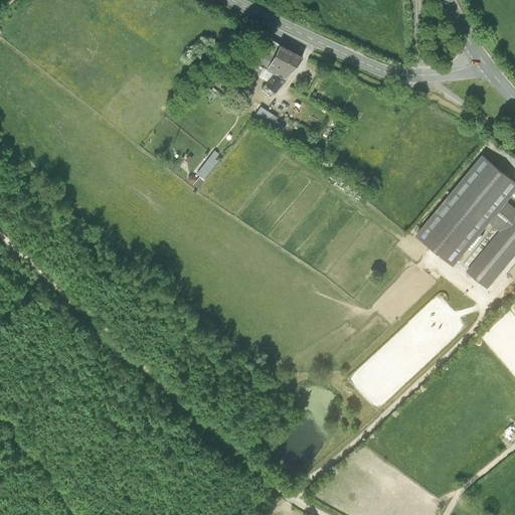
[(303,56),(268,38),(254,62),(256,64),(252,71),(268,81),(263,90),(269,95),(272,90),(276,92),(303,56)]
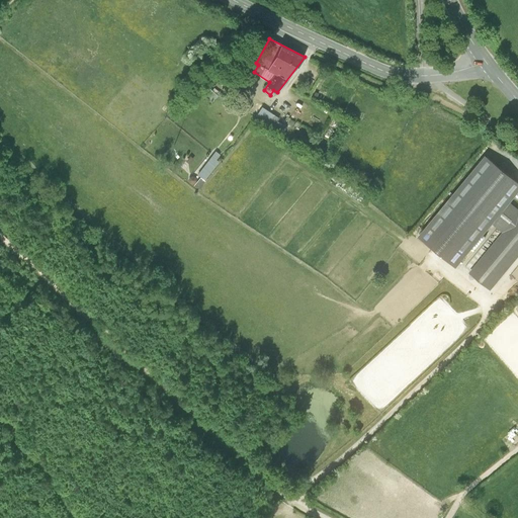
[(255,115),(275,120),(277,112),(258,107),(255,115)]
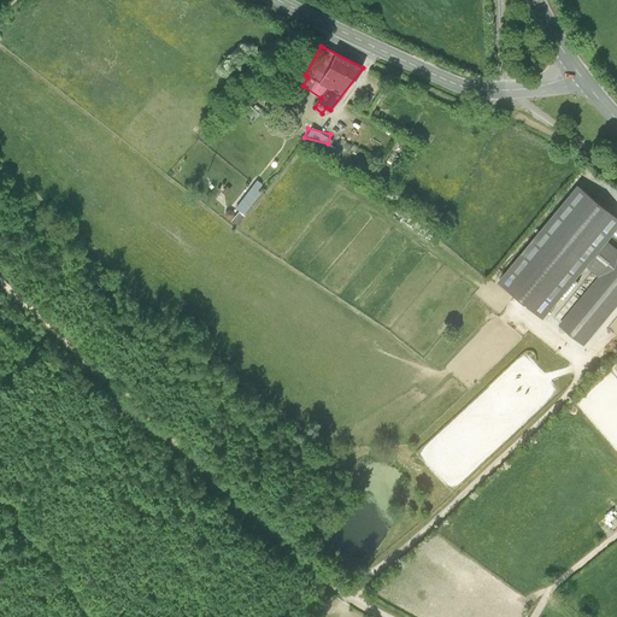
[(254,177),(247,186),(256,192),(262,183),(254,177)]
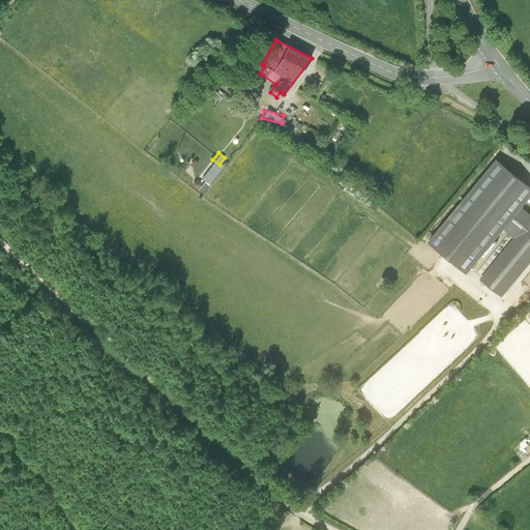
[(468,274),(504,230),(514,238),(481,280),(504,298),(529,265),(529,212),(524,207),(529,199),(529,184),(498,158),(429,242),(468,274)]
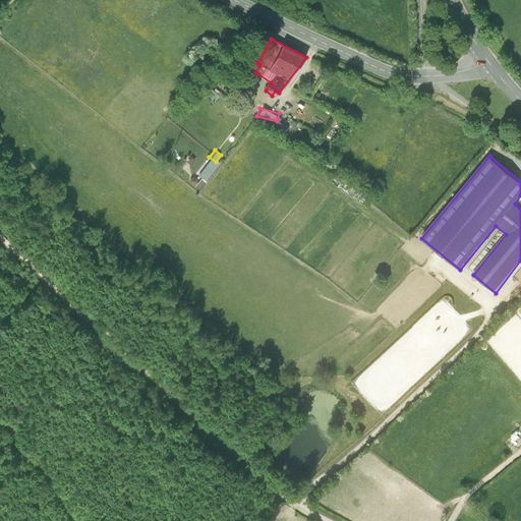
[(208,158),(196,175),(206,181),(217,164),(208,158)]
